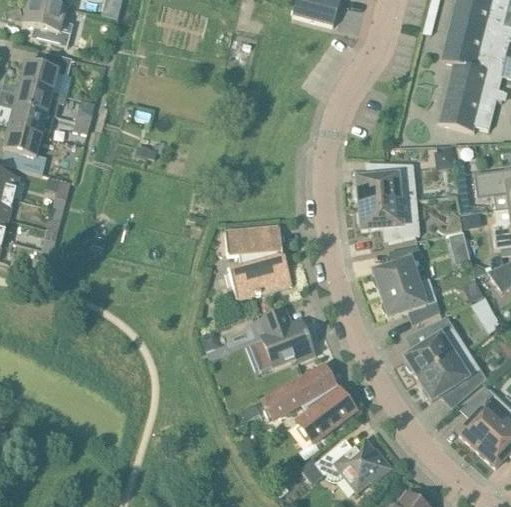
[(31,37),(50,42),(68,47),(72,33),(74,23),(64,20),(68,7),(41,0),(29,0),(23,23),(34,26),(31,37)]
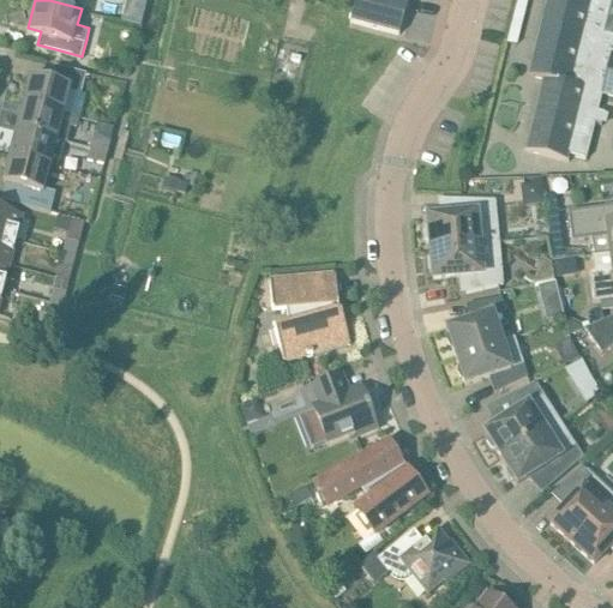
[(355,0),(350,18),(400,30),(407,0),(355,0)]
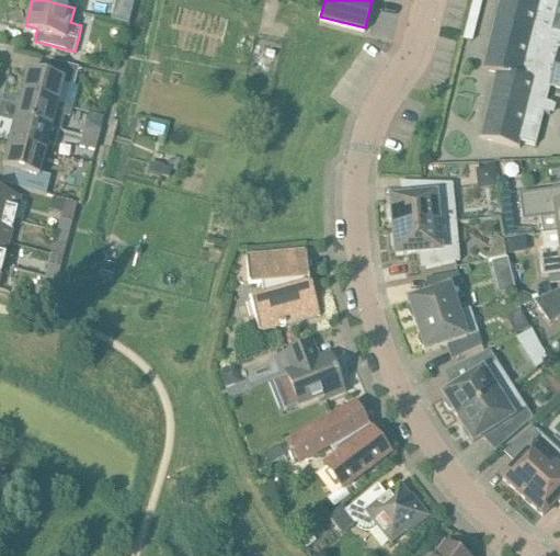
[(479,134),(501,139),(521,144),(521,143),(517,142),(518,137),(536,142),(545,110),(550,111),(553,100),(547,99),(551,82),(559,84),(559,0),(501,0),(486,64),(482,63),(482,65),(499,69),(483,133),(480,132),(479,134)]
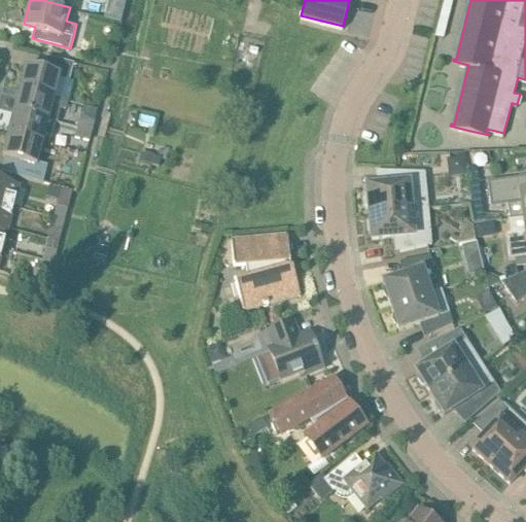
[(230,32),(226,42),(236,45),(238,34),(230,32)]
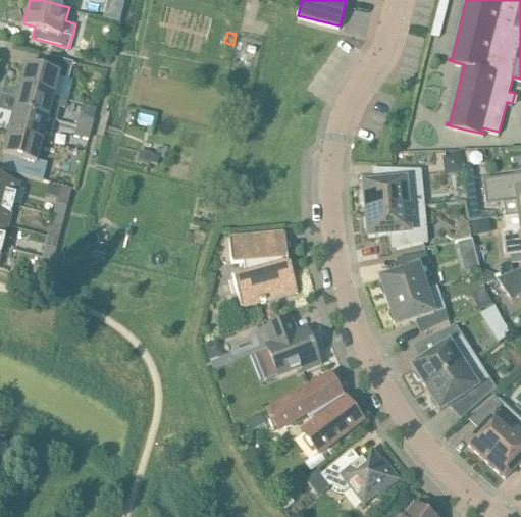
[(20,86),(55,94),(60,74),(69,78),(74,59),(46,52),(43,66),(27,62),(20,86)]
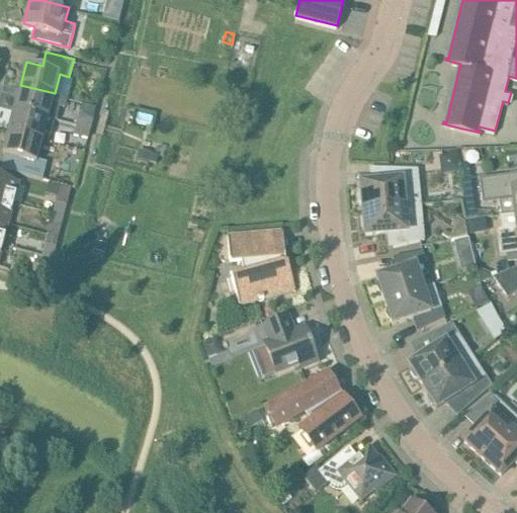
[(52,102),(55,93),(20,85),(14,106),(55,116),(58,104),(52,102)]
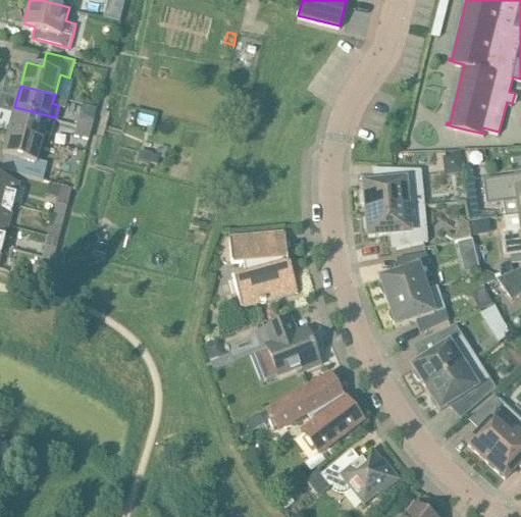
[(92,127),(94,118),(97,106),(84,102),(81,114),(79,114),(76,123),(92,127)]
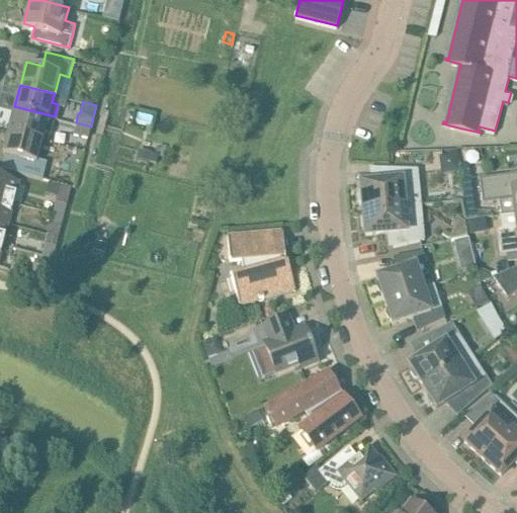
[(9,129),(42,137),(45,130),(51,131),(55,116),(14,106),(9,129)]
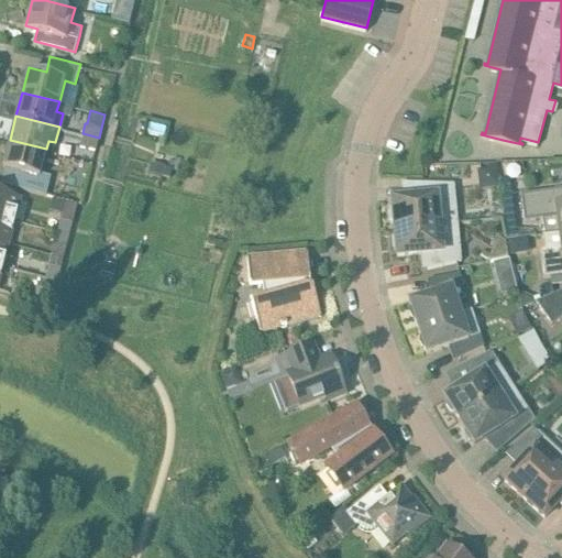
[(96,149),(99,138),(83,133),(79,144),(96,149)]
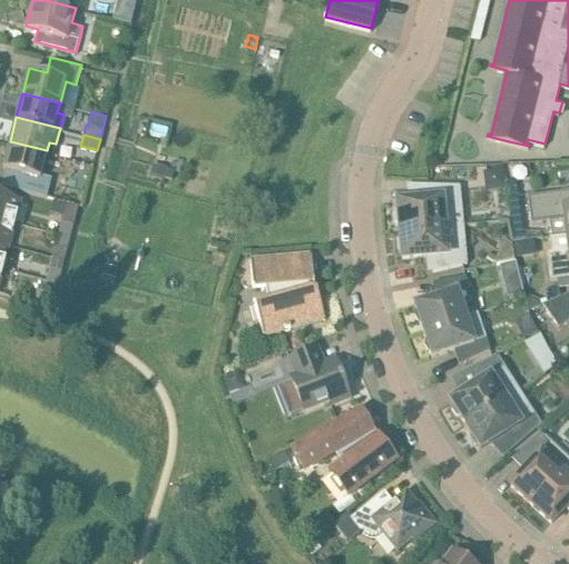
[(41,172),(47,150),(10,141),(3,166),(21,170),(17,186),(47,195),(51,175),(41,172)]
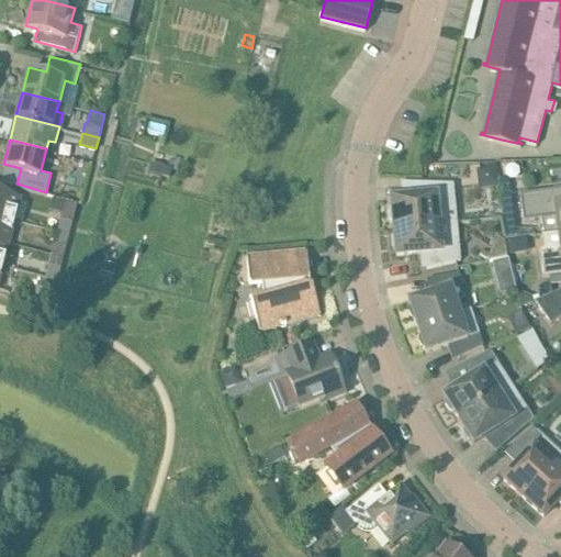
[(150,159),(148,169),(170,175),(174,165),(150,159)]
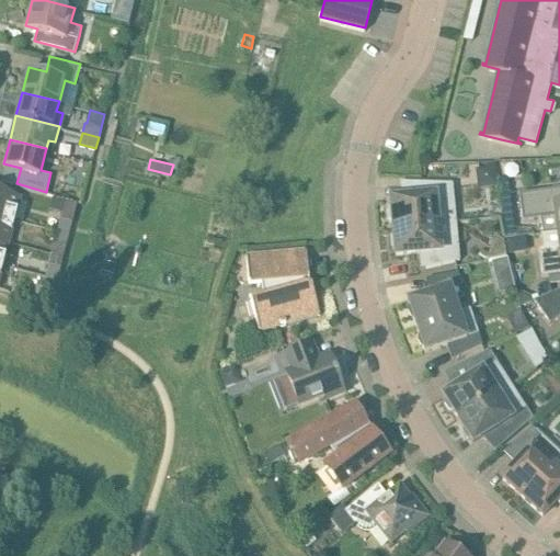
[(509,174),(498,176),(505,236),(516,234),(515,224),(509,174)]
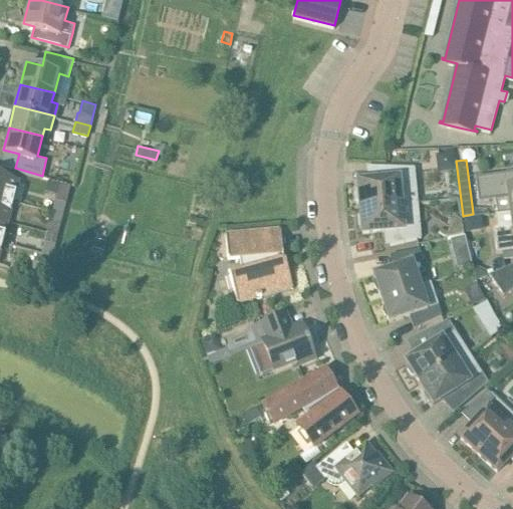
[(360,198),(360,205),(419,200),(415,165),(383,164),(386,178),(358,181),(359,186),(355,187),(356,199),(360,198)]
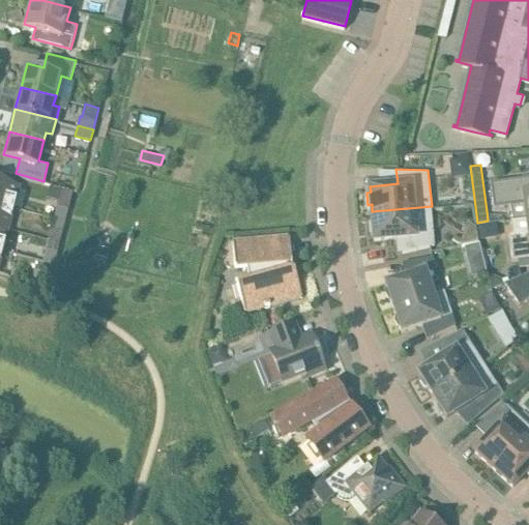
[(528,174),(515,176),(491,179),(495,205),(511,203),(513,217),(528,214),(528,174)]
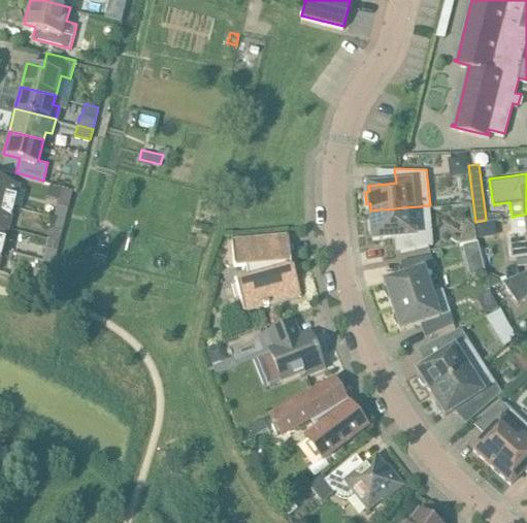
[(20,183),(5,178),(0,176),(0,199),(14,203),(20,183)]
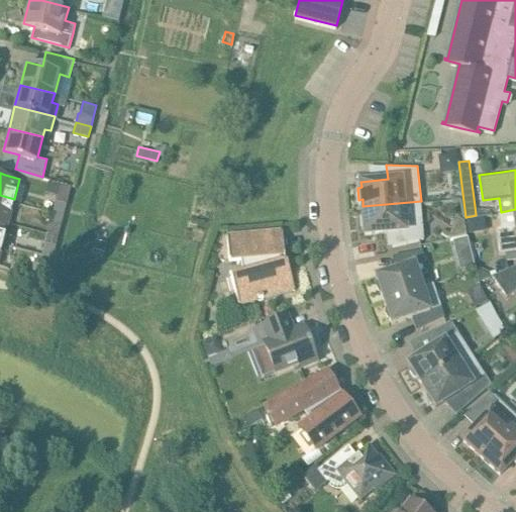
[(61,182),(57,198),(54,210),(64,212),(71,185),(61,182)]
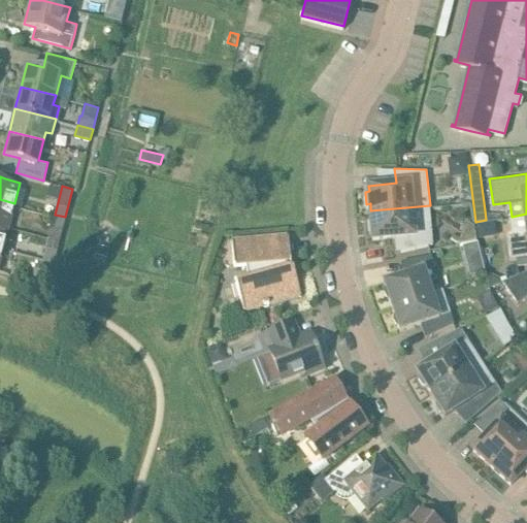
[(456,190),(458,203),(471,201),(470,188),(456,190)]
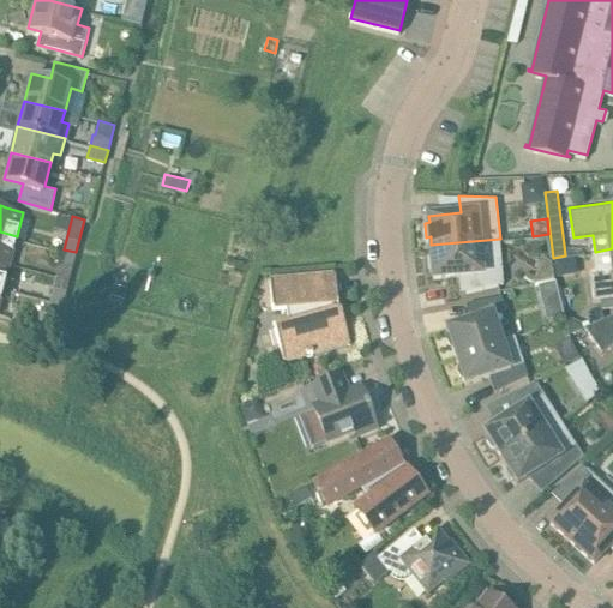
[(17,236),(0,232),(0,258),(10,262),(17,236)]
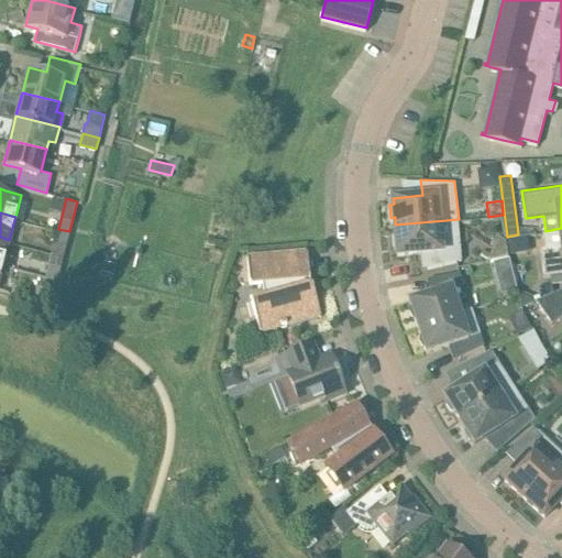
[(462,258),(460,233),(459,219),(395,225),(396,233),(392,233),(393,247),(397,245),(398,252),(440,248),(441,262),(462,258)]
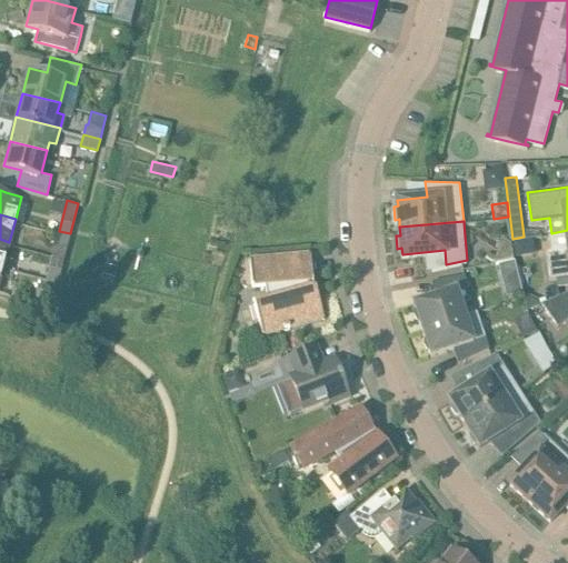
[(549,234),(551,249),(547,250),(550,277),(567,273),(567,230),(551,233),(549,234)]
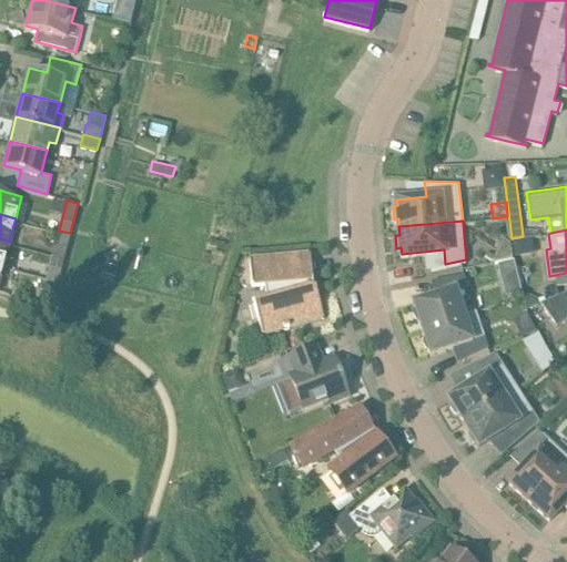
[(59,231),(56,241),(53,253),(64,256),(70,233),(59,231)]
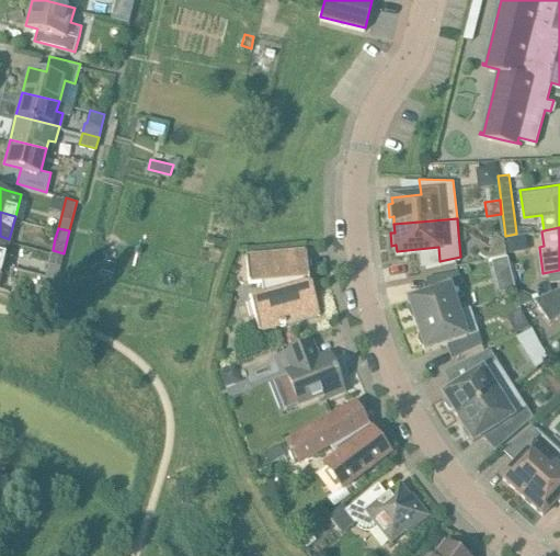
[(9,239),(0,236),(0,261),(3,262),(9,239)]
